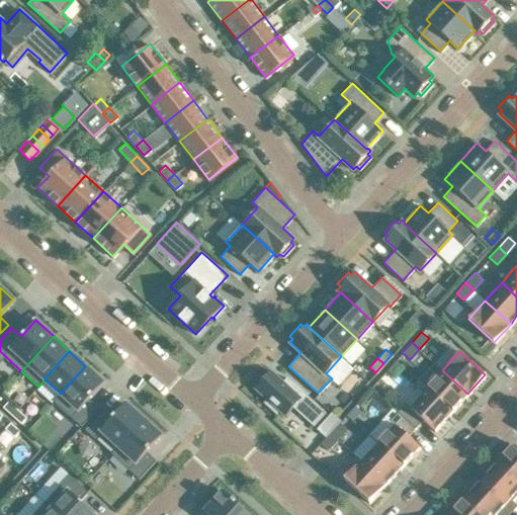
[(396,360),(388,369),(392,373),(400,364),(396,360)]
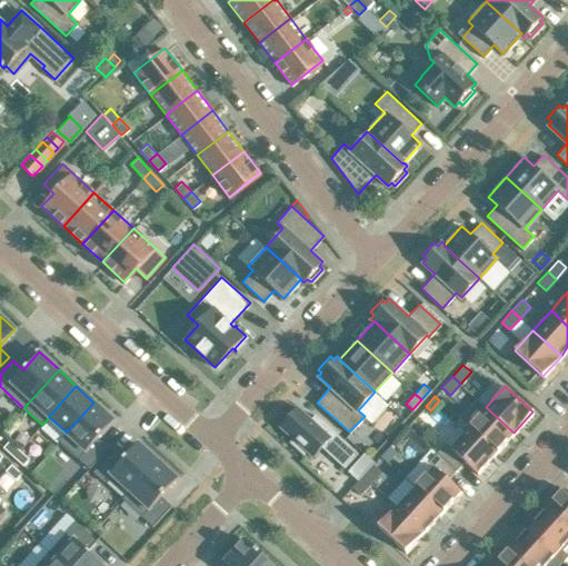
[(514,433),(486,407),(476,398),(458,417),(468,427),(496,452),(514,433)]
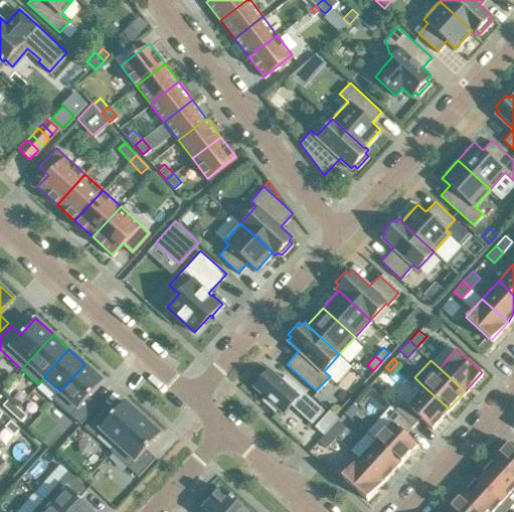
[(89,395),(103,380),(84,364),(59,391),(59,390),(52,397),(80,422),(98,404),(89,395)]
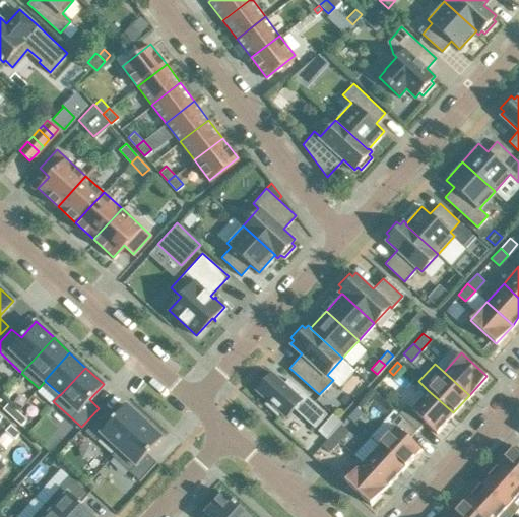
[(283,382),(271,371),(255,389),(267,400),(264,403),(276,413),(279,410),(285,416),(294,407),(314,427),(327,413),(287,378),(283,382)]
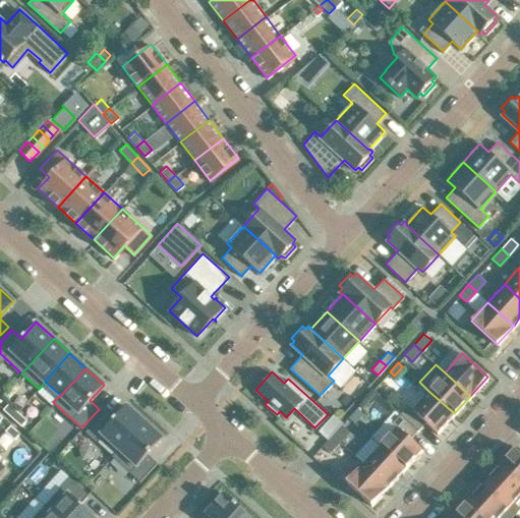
[(454,413),(428,391),(411,409),(407,405),(399,413),(417,429),(424,421),(437,433),(454,413)]
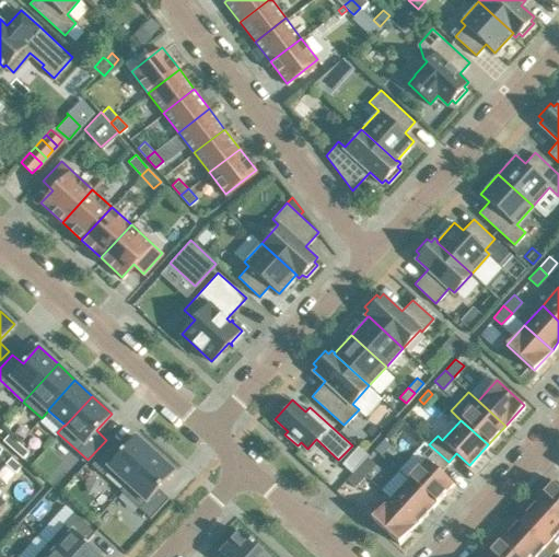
[(405,422),(399,429),(407,437),(414,430),(405,422)]
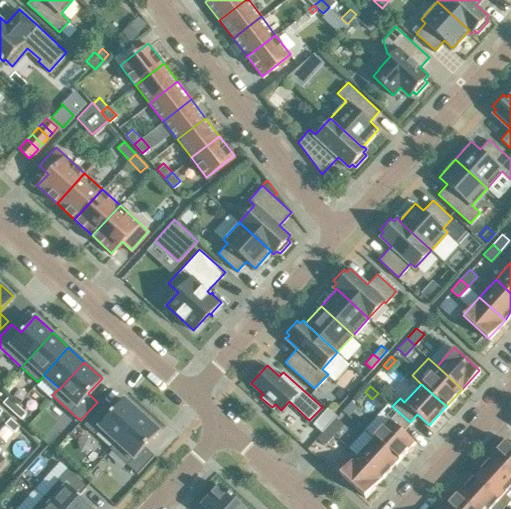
[(17,403),(8,395),(3,401),(12,409),(17,403)]
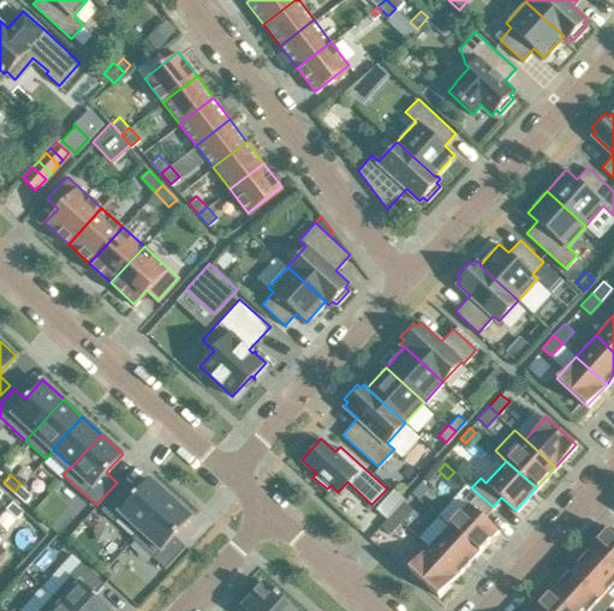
[(136,533),(170,497),(149,478),(131,496),(120,486),(100,509),(112,519),(115,515),(136,533)]
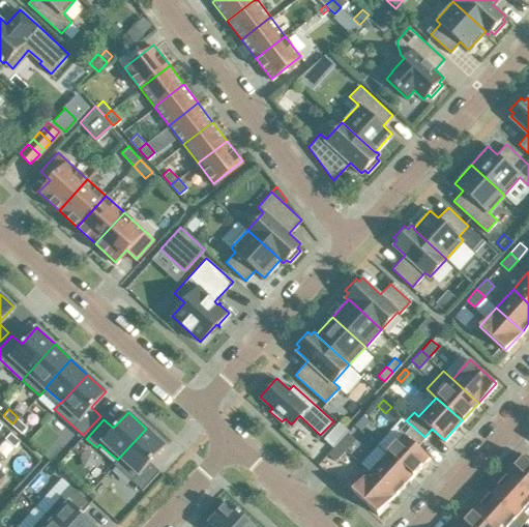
[(27,426),(18,417),(12,423),(22,432),(27,426)]
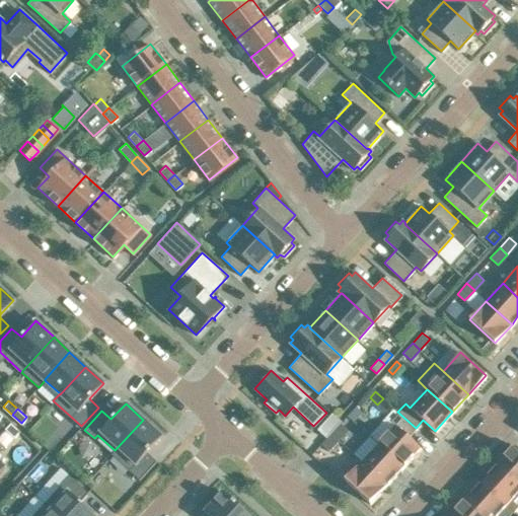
[(409,437),(416,428),(397,412),(390,421),(394,425),(377,443),(403,466),(420,447),(409,437)]
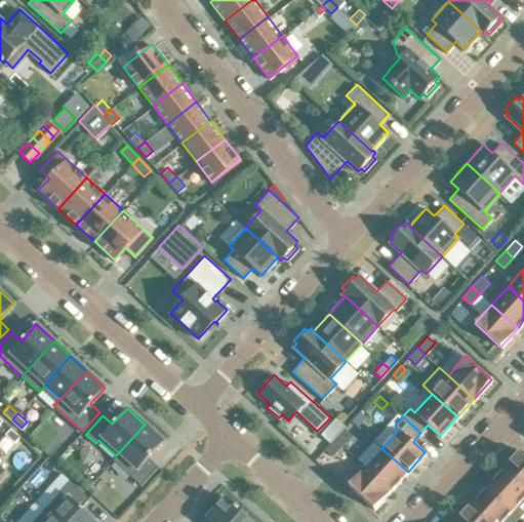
[(335,417),(320,434),(329,442),(345,426),(335,417)]
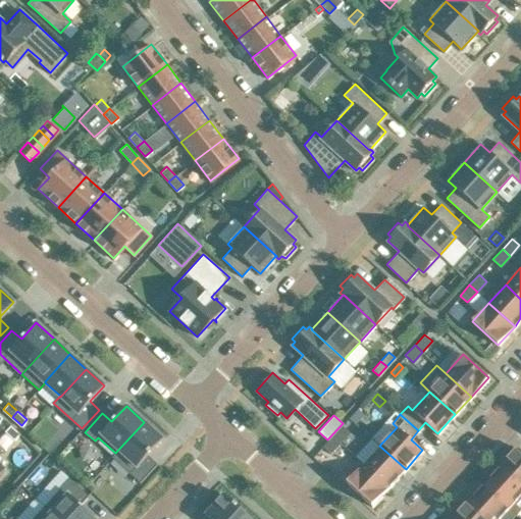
[(148,454),(162,438),(144,422),(115,453),(111,457),(140,482),(157,463),(148,454)]
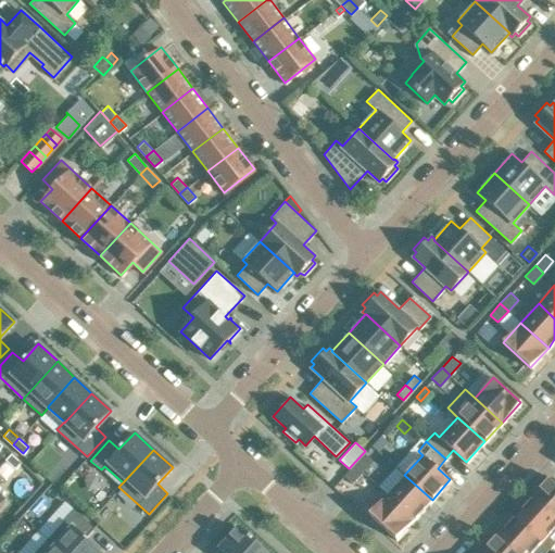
[(373,460),(364,452),(354,464),(362,470),(373,460)]
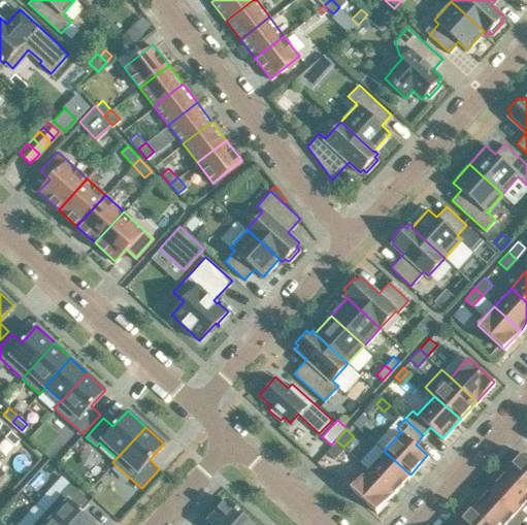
[(10,430),(4,436),(13,445),(20,438),(10,430)]
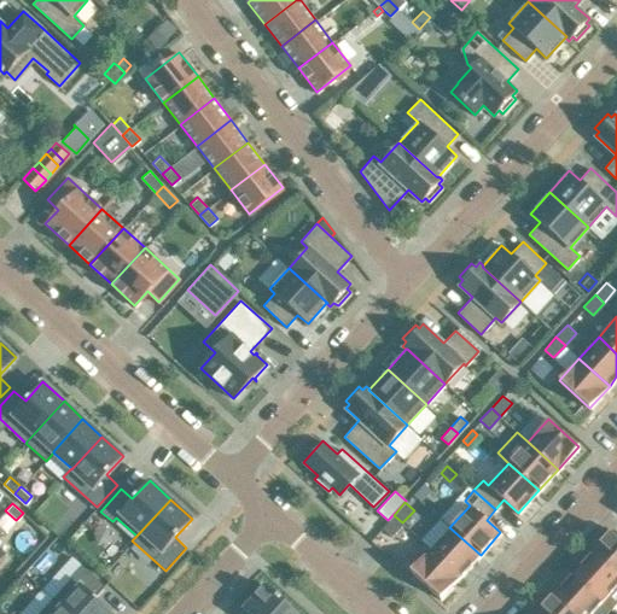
[(391,536),(402,522),(394,515),(382,527),(391,536)]
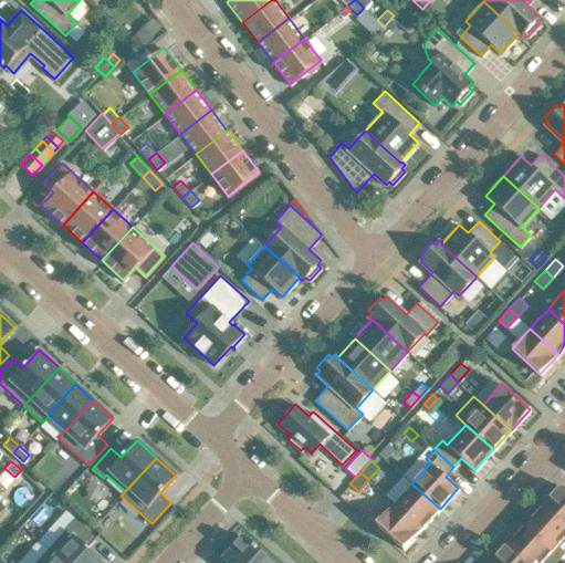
[(440,509),(411,483),(394,502),(421,528),(440,509)]
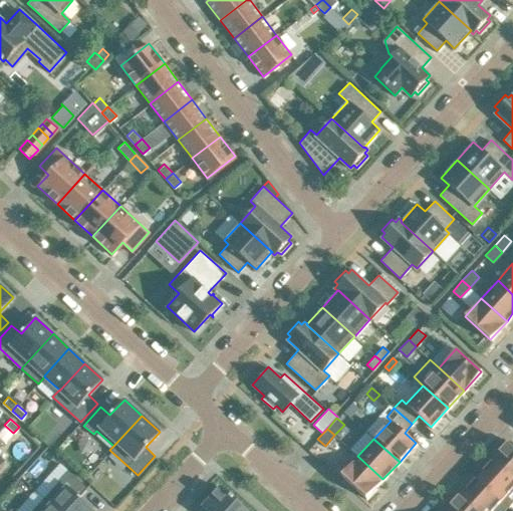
[(512,444),(509,440),(492,459),(512,478),(512,444)]
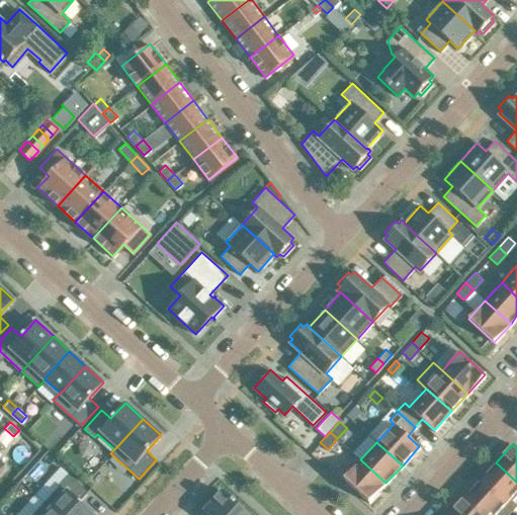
[(385,483),(360,459),(343,479),(368,502),(385,483)]
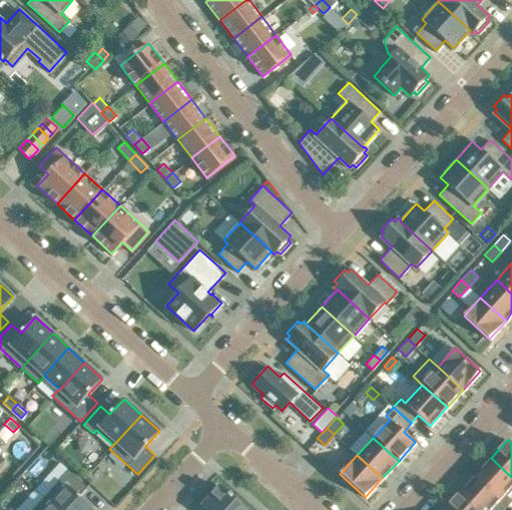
[(511,485),(511,477),(491,458),(475,476),(500,498),(511,485)]
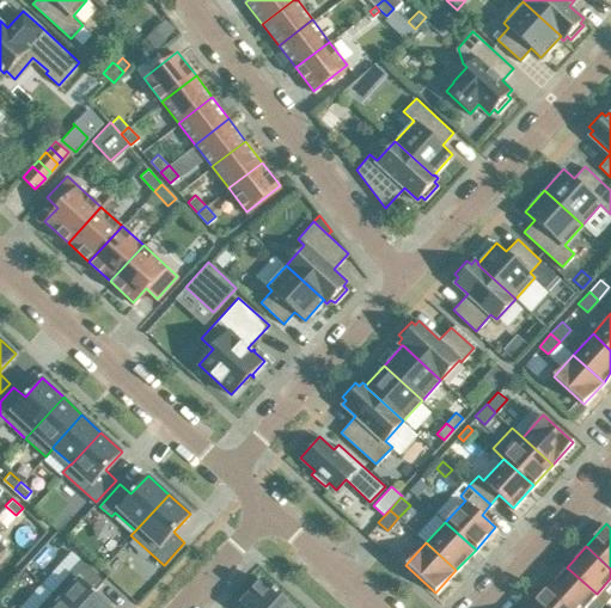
[(111,607),(112,607),(93,590),(104,579),(81,559),(52,591),(69,607),(111,607)]
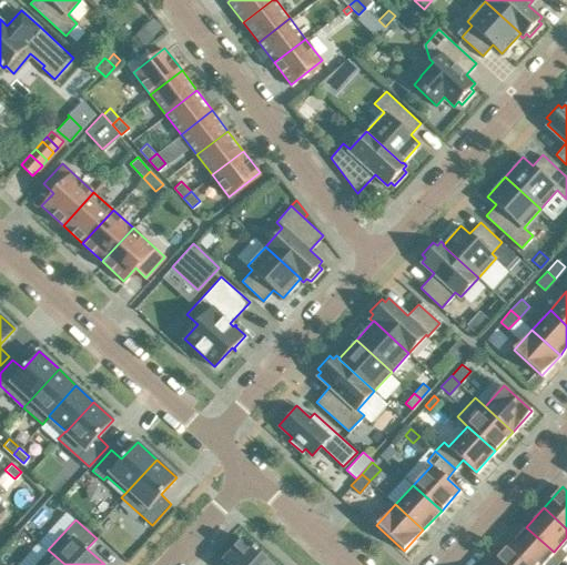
[(542,564),(554,552),(526,527),(507,546),(527,564),(542,564)]
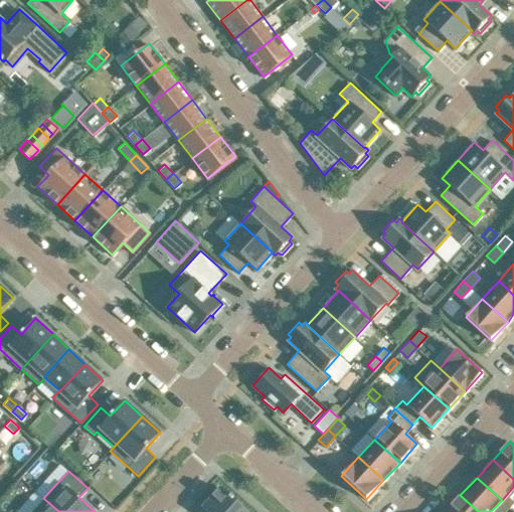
[(246,511),(233,500),(234,499),(231,496),(230,497),(218,486),(211,495),(212,496),(203,507),(208,511),(246,511)]
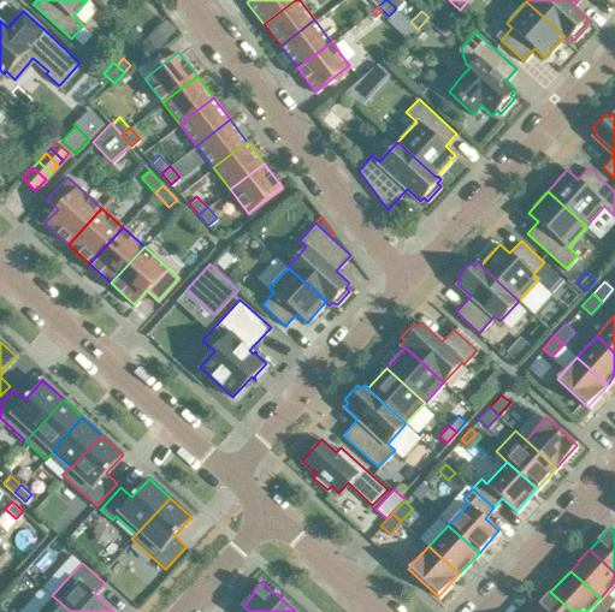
[(572,611),(550,592),(532,611),(572,611)]
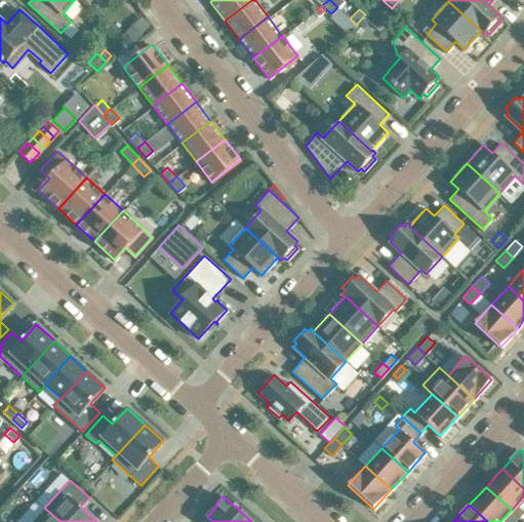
[(59,521),(44,508),(31,521),(59,521)]
